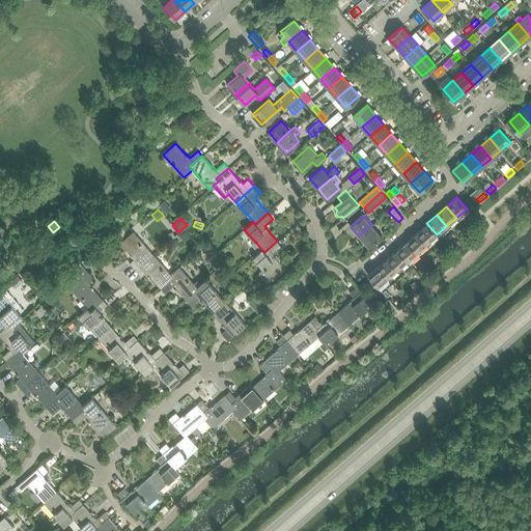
[(426,223),(417,231),(427,243),(437,234),(426,223)]
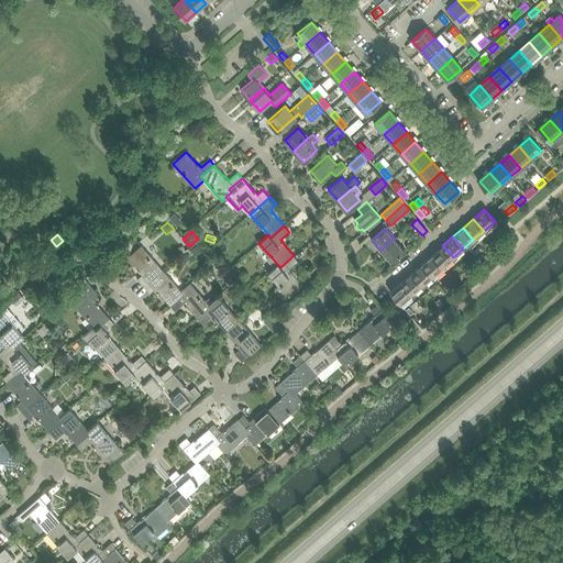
[(395,239),(381,251),(390,262),(405,250),(395,239)]
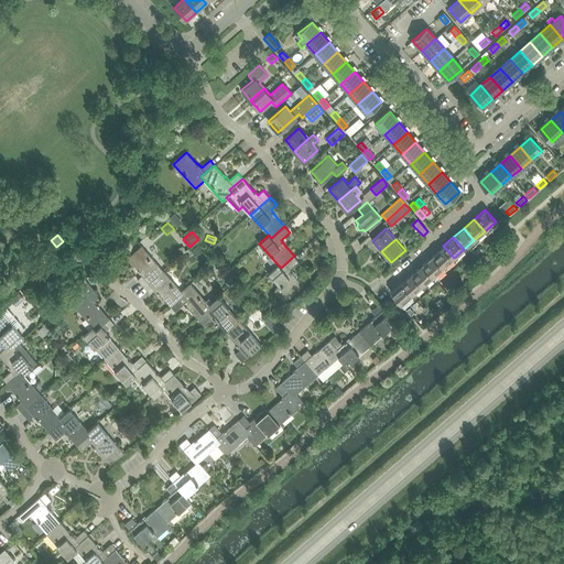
[(198,242),(191,249),(196,255),(203,249),(198,242)]
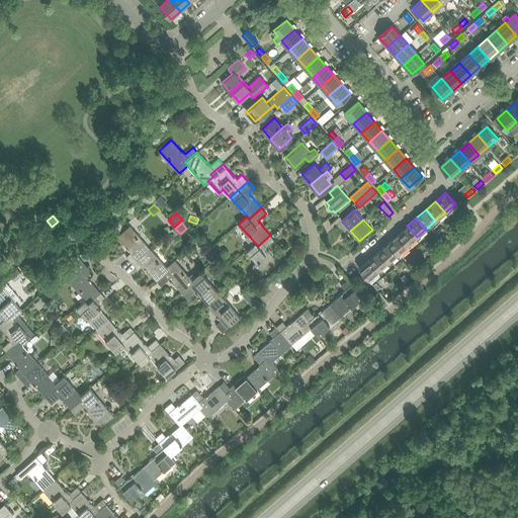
[(125,258),(132,264),(150,248),(130,226),(117,237),(127,248),(126,248),(131,253),(125,258)]
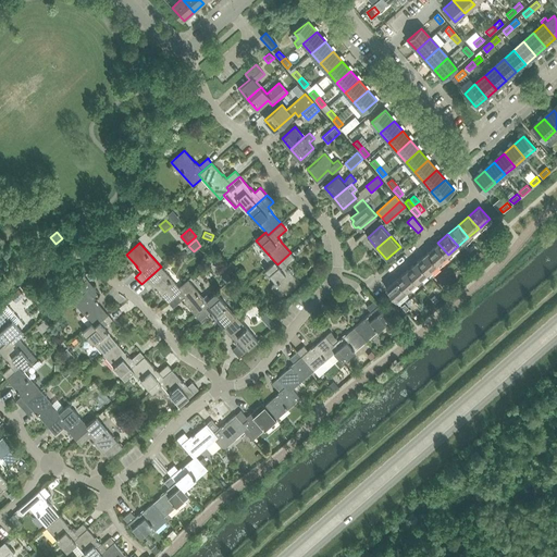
[(437,243),(428,252),(437,264),(448,255),(437,243)]
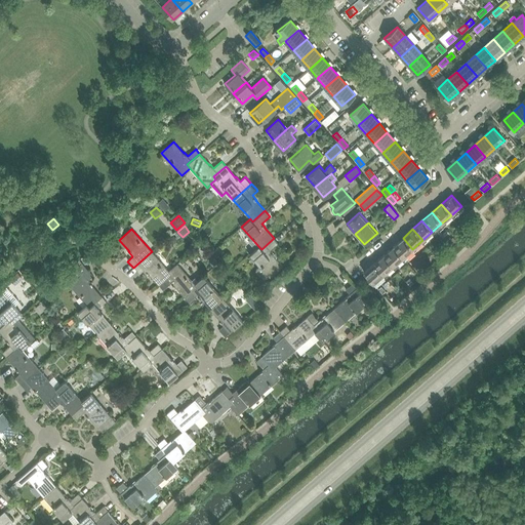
[(261,249),(258,246),(250,254),(260,266),(258,268),(258,269),(257,269),(257,270),(257,271),(257,272),(257,273),(258,273),(261,277),(263,278),(264,278),(265,279),(266,279),(266,278),(267,278),(268,278),(270,276),(270,277),(283,266),(273,255),(274,254),(271,250),(279,243),(274,238),(261,249)]
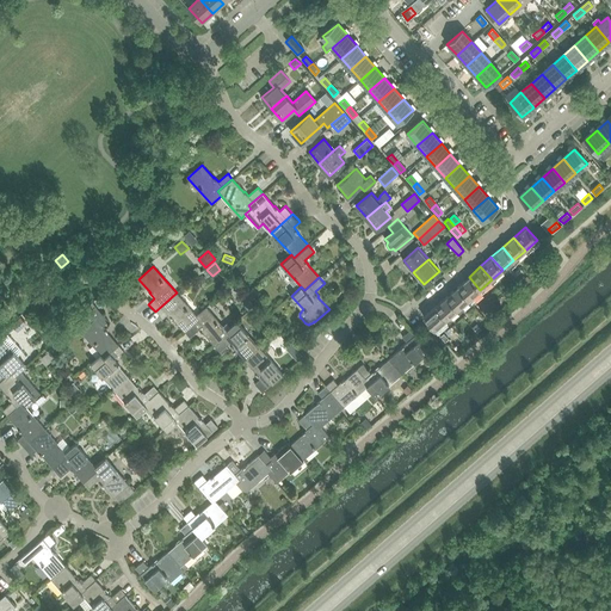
[(469,277),(457,287),(469,300),(480,290),(469,277)]
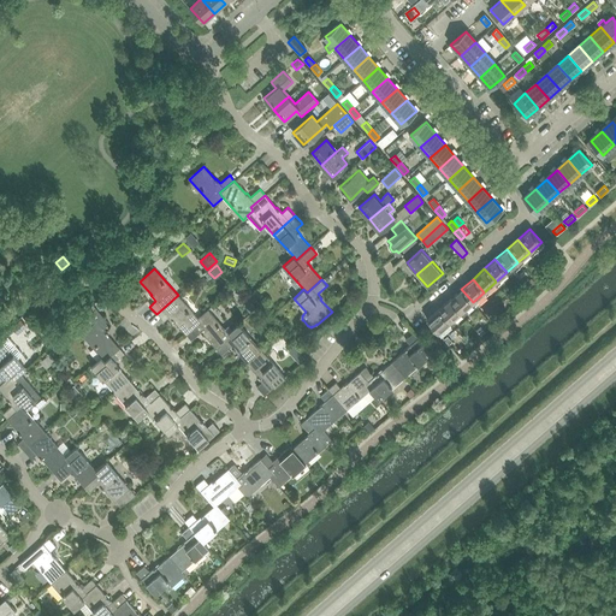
[(527,279),(521,285),(526,291),(532,285),(527,279)]
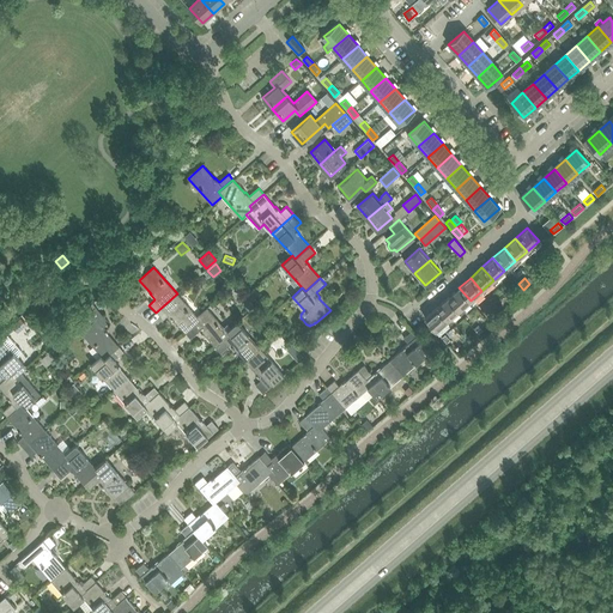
[(459,287),(448,297),(459,310),(460,310),(463,307),(466,309),(467,308),(467,309),(473,303),(471,301),(459,287)]
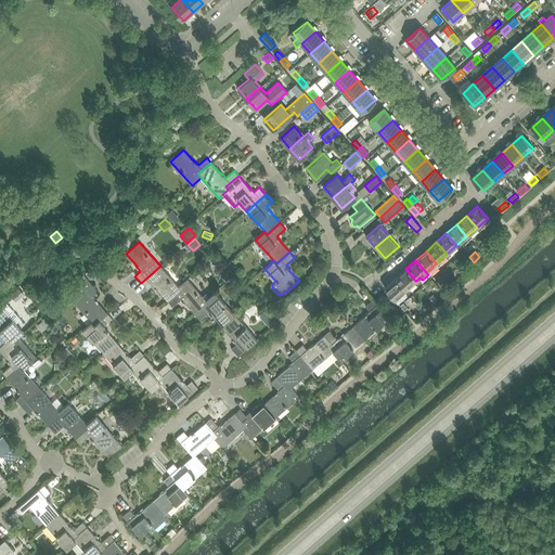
[(157,289),(168,301),(181,289),(179,286),(160,266),(141,283),(146,291),(153,285),(156,291),(157,289)]
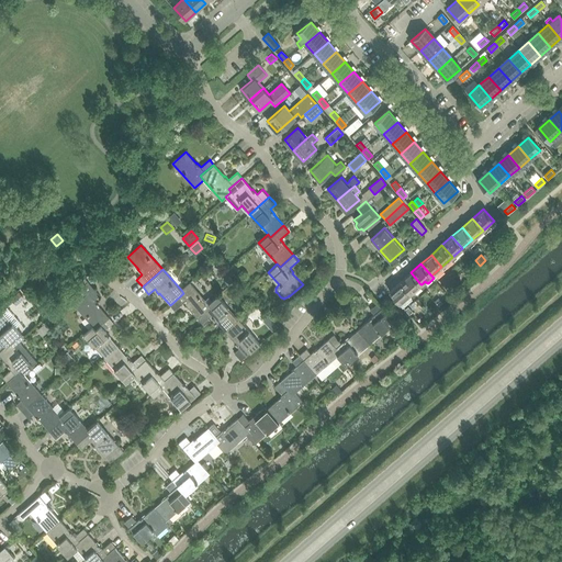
[(411,272),(400,281),(411,293),(420,284),(411,272)]
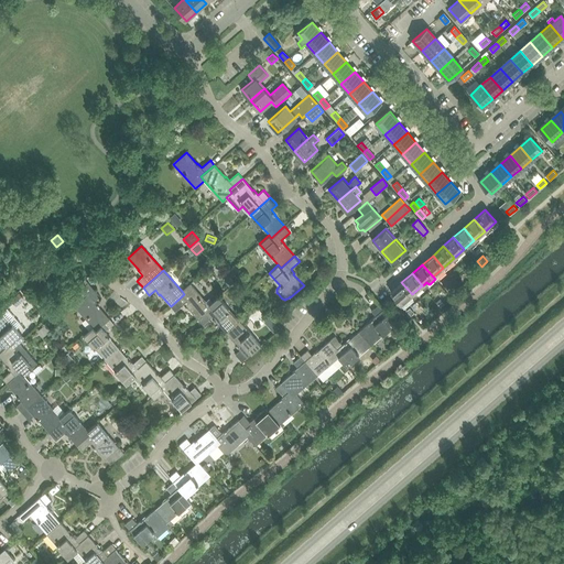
[(87,282),(68,299),(74,305),(78,310),(93,327),(95,329),(109,318),(106,315),(101,310),(99,306),(99,305),(95,301),(99,296),(100,296),(94,289),(91,286),(87,282)]
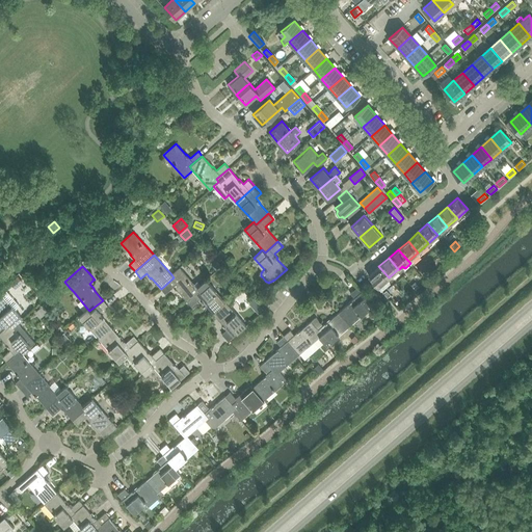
[(389,277),(378,266),(369,275),(378,287),(389,277)]
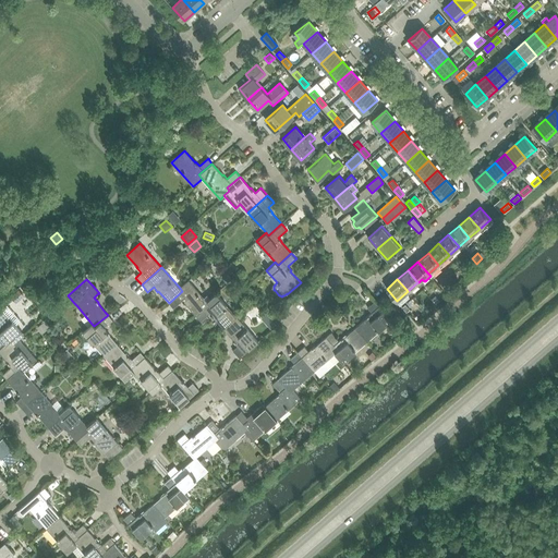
[(190,308),(196,315),(209,303),(207,301),(189,280),(180,288),(182,291),(169,303),(173,308),(182,301),(185,305),(186,304),(190,308)]
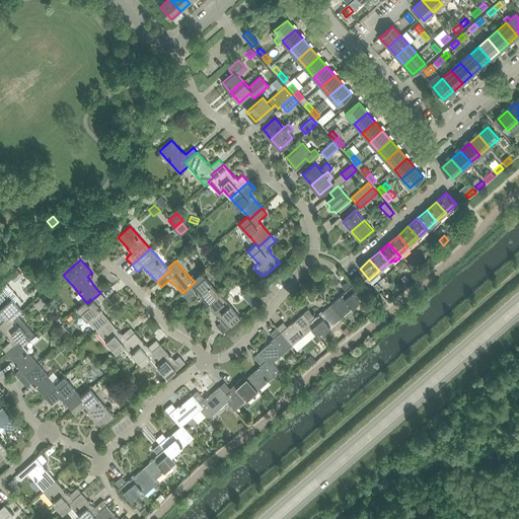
[(22,276),(17,269),(9,276),(15,282),(22,276)]
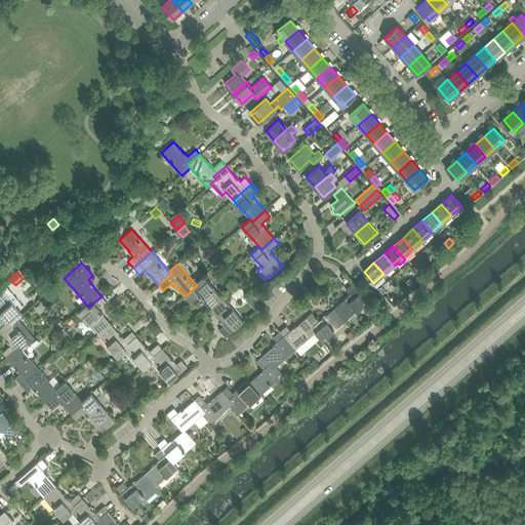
[(201,298),(210,310),(224,298),(214,288),(203,276),(195,283),(197,285),(185,296),(189,303),(197,295),(200,299),(201,298)]
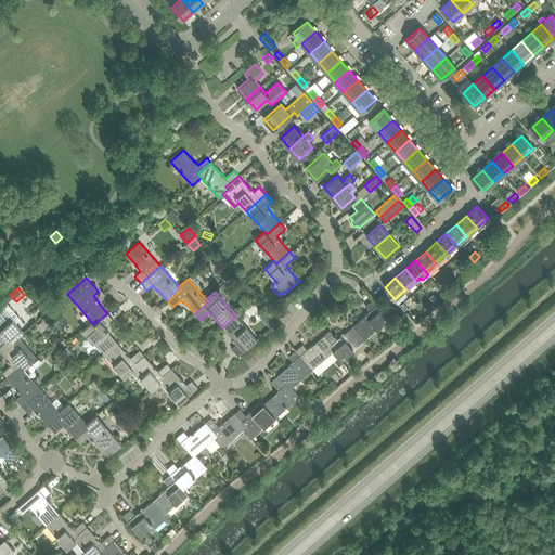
[(365,317),(353,326),(365,339),(389,319),(372,299),(365,306),(370,311),(364,315),(365,317)]
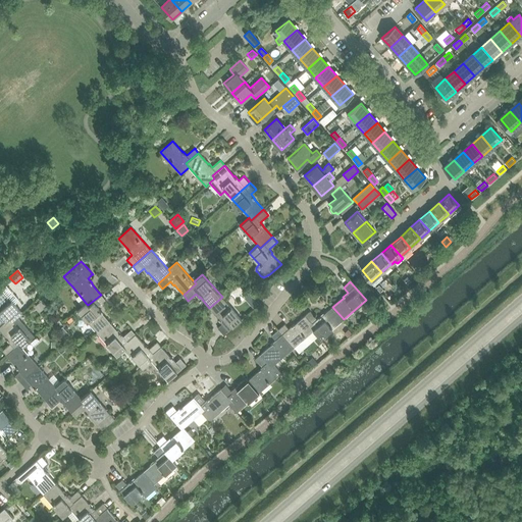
[(2,290),(0,291),(0,314),(2,316),(0,317),(0,325),(10,316),(13,319),(17,316),(21,312),(14,304),(19,300),(6,285),(2,290)]
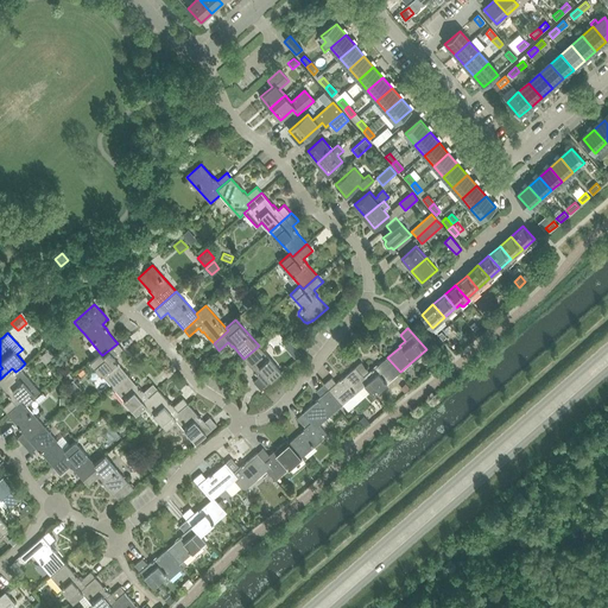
[(49,339),(48,339),(50,341),(55,347),(58,343),(52,335),(49,337),(49,339)]
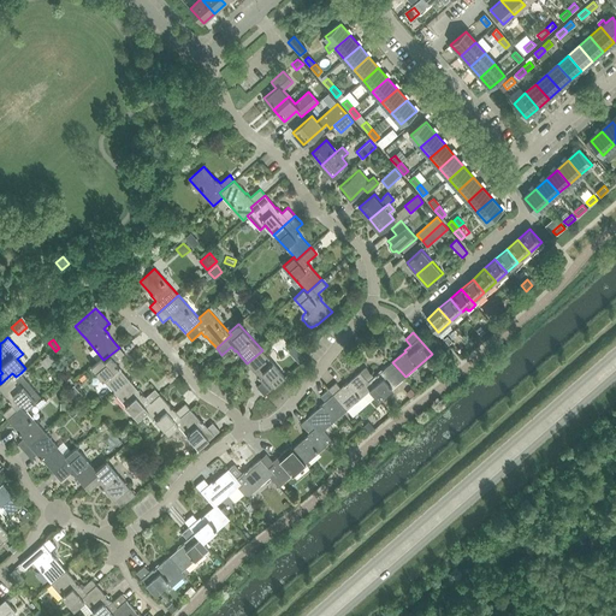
[(92,366),(114,394),(130,380),(118,367),(119,366),(114,361),(124,353),(119,348),(104,360),(101,357),(92,366)]
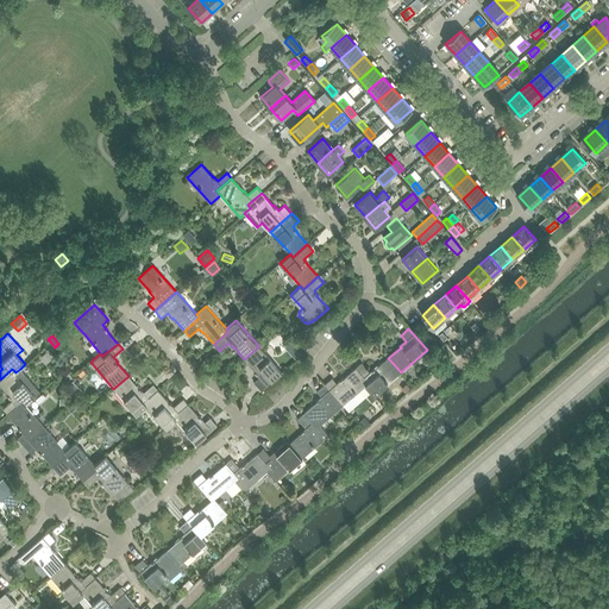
[(259,346),(244,359),(255,371),(255,372),(259,378),(255,382),(262,390),(282,372),(259,346)]
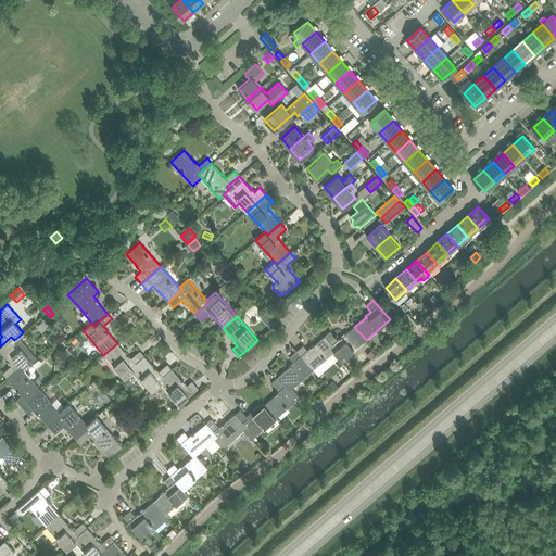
[(45,319),(37,326),(42,332),(50,326),(45,319)]
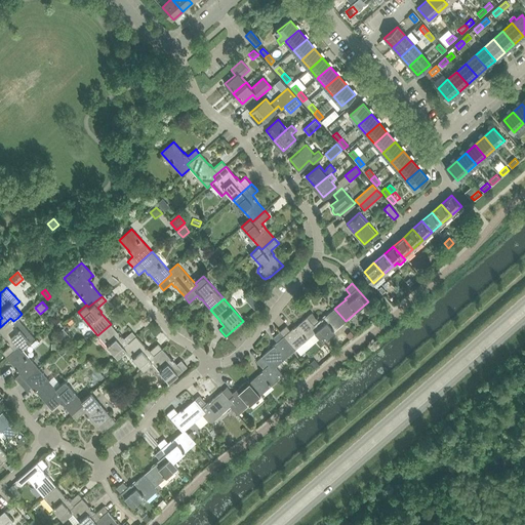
[(312,313),(307,317),(318,330),(315,332),(323,340),(346,321),(334,309),(323,318),(319,321),(312,313)]
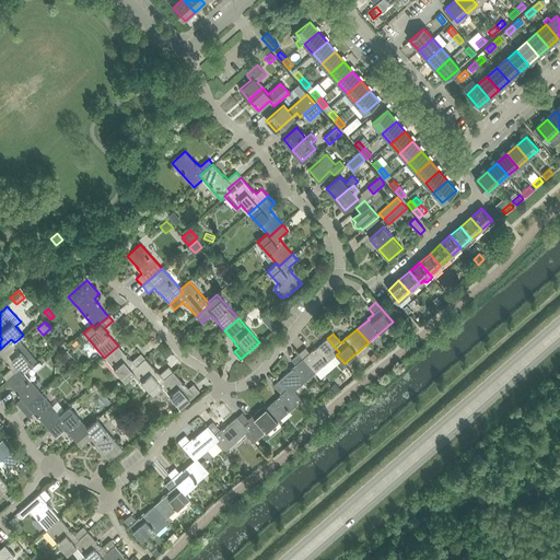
[(78,338),(72,343),(76,347),(81,341),(78,338)]
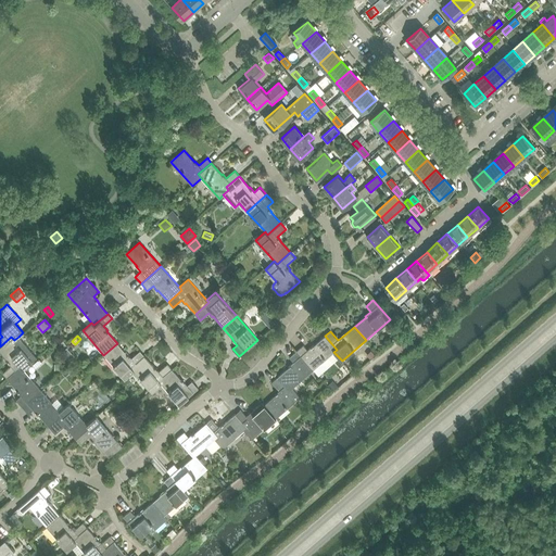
[(327,368),(339,357),(333,352),(337,350),(325,336),(313,346),(313,345),(307,350),(303,345),(297,352),(313,370),(321,363),(327,368)]
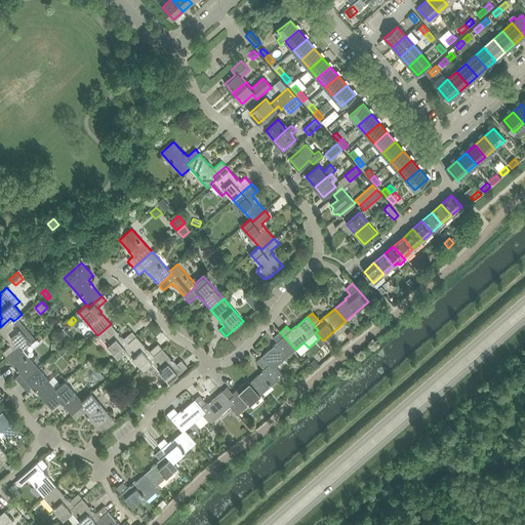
[(2,353),(6,357),(19,346),(23,349),(35,338),(17,318),(13,321),(10,318),(0,327),(0,331),(7,340),(7,341),(10,346),(2,353)]
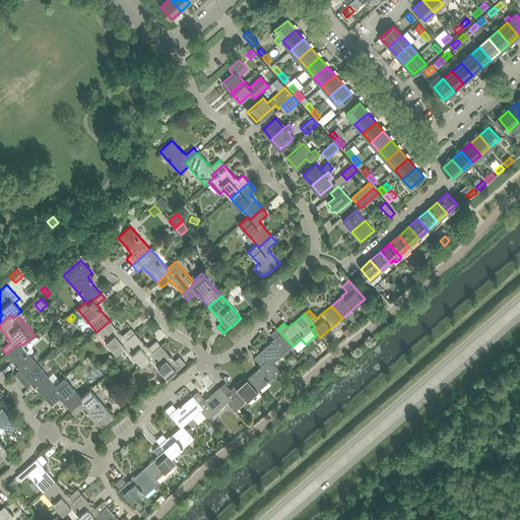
[(116,354),(125,346),(122,343),(135,333),(130,327),(123,334),(119,330),(119,331),(110,321),(96,332),(116,354)]
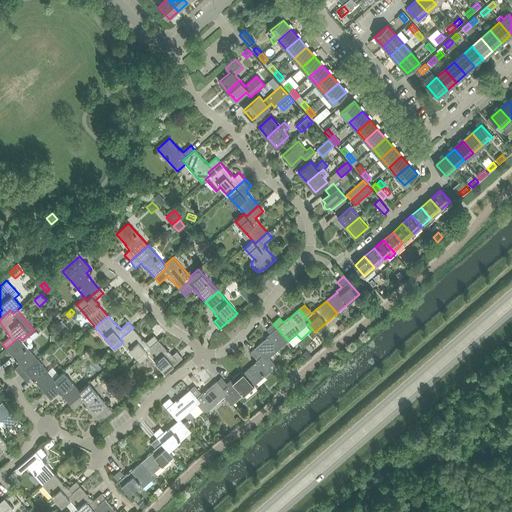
[(61,320),(56,325),(59,329),(65,324),(61,320)]
